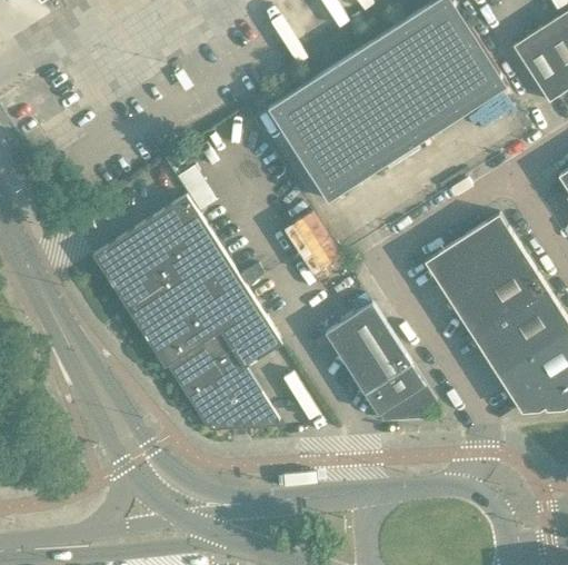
[(450,0),(437,0),(267,109),(327,202),(385,166),(388,170),(418,150),(416,146),(496,95),(506,88),(507,88),(450,0)]
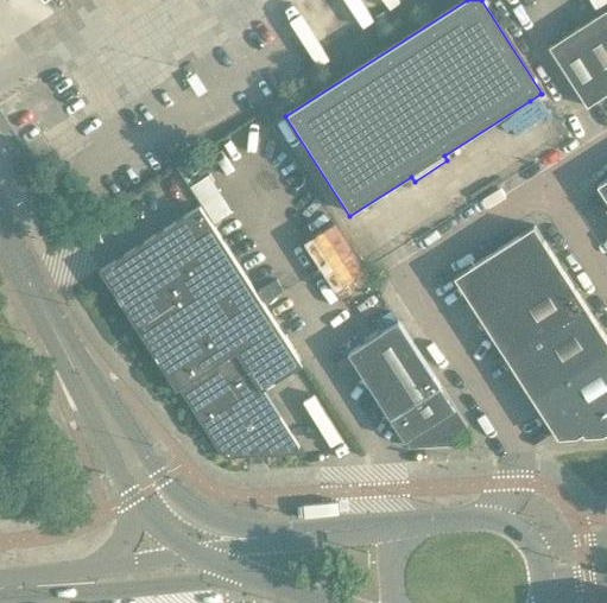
[(606,96),(606,11),(548,50),(586,110),(606,96)]
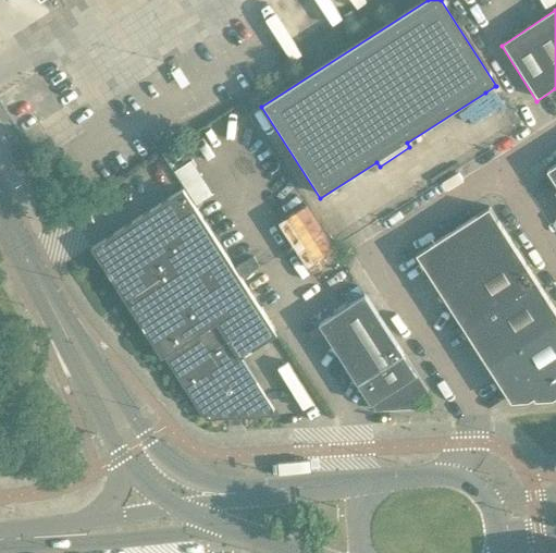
[(194,162),(178,170),(194,203),(209,196),(194,162)]
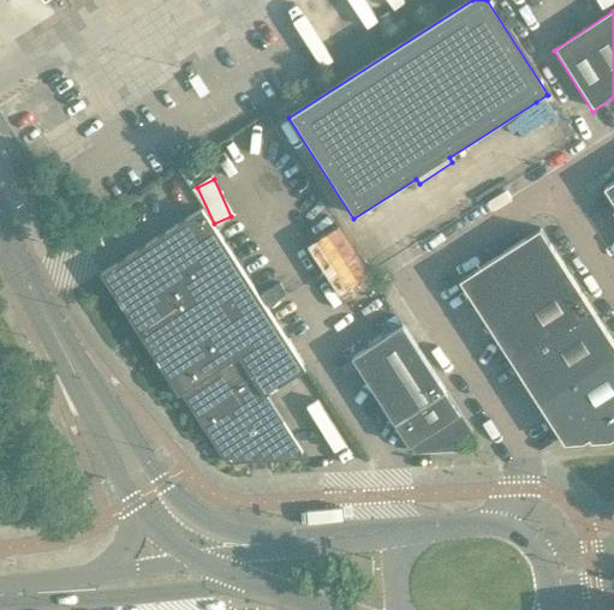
[(613,183),(602,191),(613,208),(613,183)]
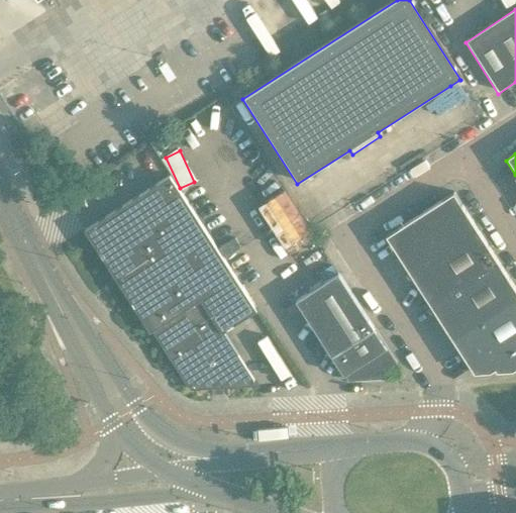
[(255,313),(169,178),(83,233),(149,335),(151,334),(189,393),(247,389),(249,389),(250,388),(251,387),(252,386),(252,385),(252,384),(252,383),(252,382),(222,335),(255,313)]
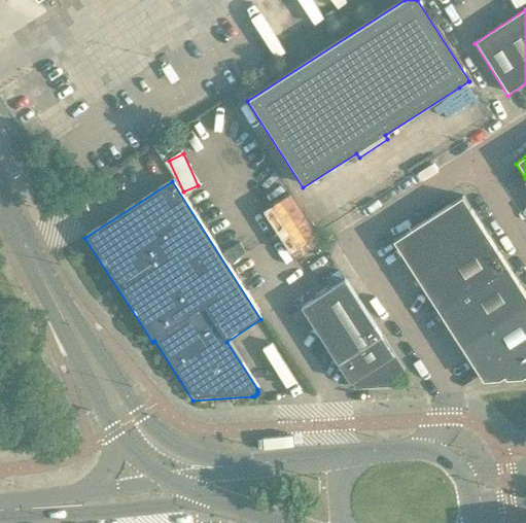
[(525,299),(506,269),(461,199),(392,243),(483,383),(498,382),(503,379),(505,381),(521,380),(525,377),(525,299)]
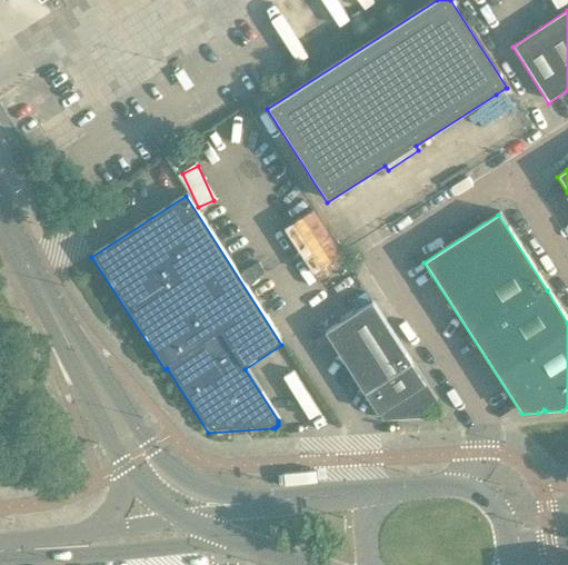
[(439,409),(371,304),(325,334),(374,410),(379,406),(389,422),(435,419),(436,419),(438,418),(438,417),(439,416),(440,415),(440,413),(440,412),(439,409)]
